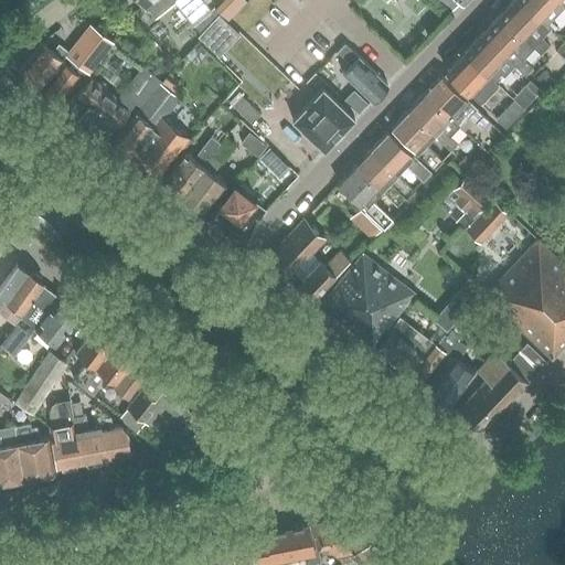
[(203,0),(141,0),(145,3),(146,2),(156,14),(173,0),(174,0),(181,7),(194,23),(211,10),(203,0)]
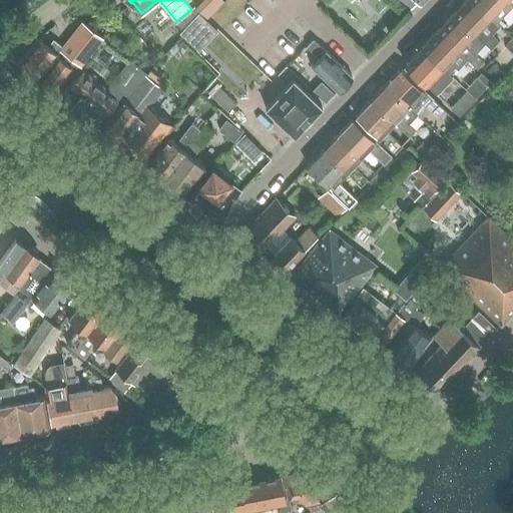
[(333,0),(330,3),(359,36),(377,21),(360,2),(363,0),(333,0)]
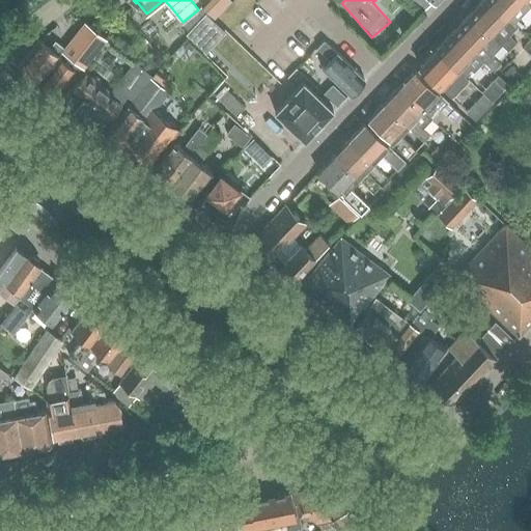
[(415,0),(424,8),(431,0),(435,0),(437,1),(437,0),(415,0)]
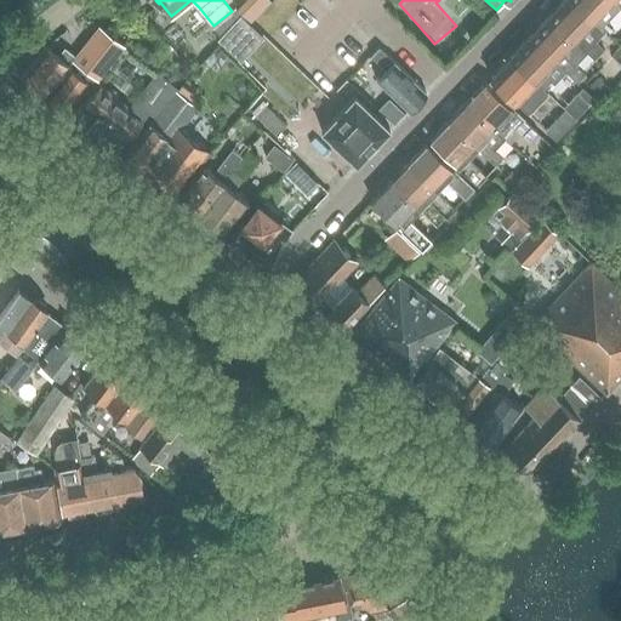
[(574,0),(565,0),(551,16),(574,39),(587,51),(594,58),(604,49),(584,29),(594,18),(574,0)]
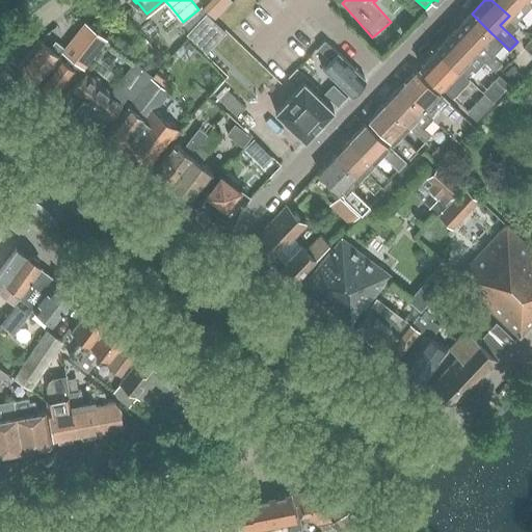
[(491,0),(509,16),(523,0),(491,0)]
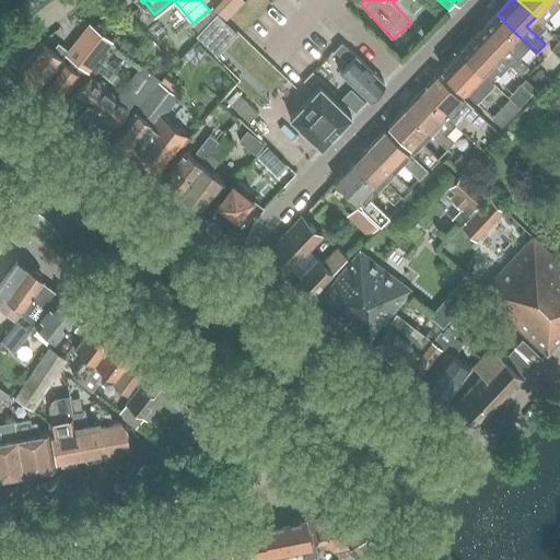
[(517,35),(497,14),(479,33),(501,54),(508,61),(521,73),(528,66),(520,57),(529,46),(517,35)]
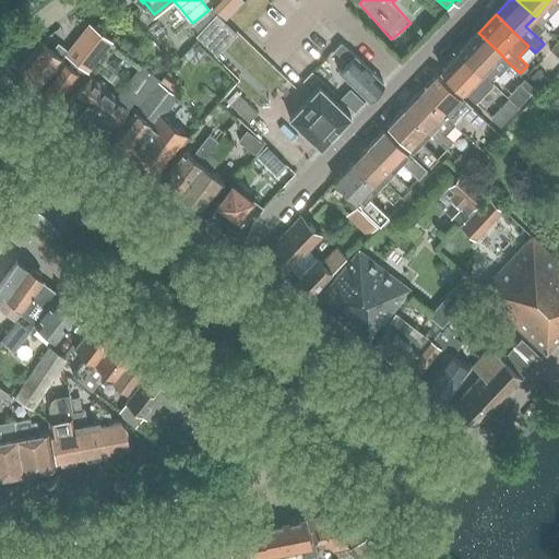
[(20,70),(19,70),(40,87),(58,100),(60,98),(78,75),(83,79),(87,74),(113,42),(90,23),(69,50),(59,43),(54,50),(42,42),(20,70)]
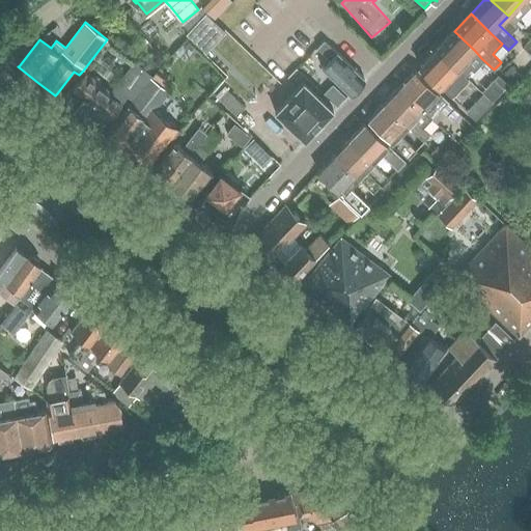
[(481,58),(475,51),(454,31),(437,49),(465,75),(481,58)]
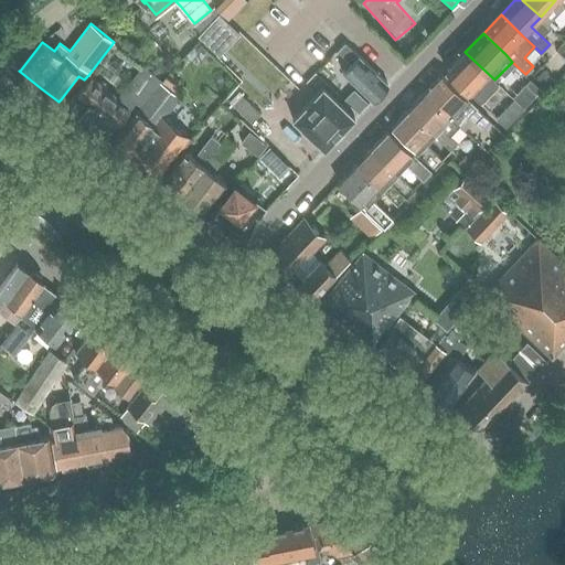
[(387,82),(345,42),(338,51),(350,63),(341,72),(371,99),(387,82)]
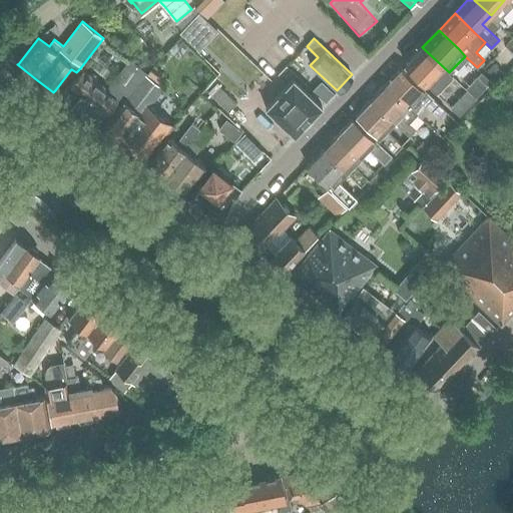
[(406,64),(425,81),(439,94),(445,88),(439,83),(449,72),(422,47),(406,64)]
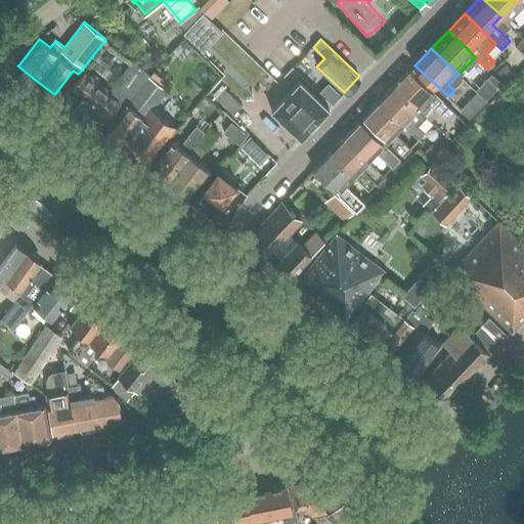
[(56,92),(60,95),(60,100),(72,108),(76,108),(82,113),(82,117),(96,128),(126,95),(131,98),(149,76),(150,75),(136,62),(111,94),(108,92),(110,90),(86,72),(84,72),(82,70),(78,74),(73,71),(56,92)]
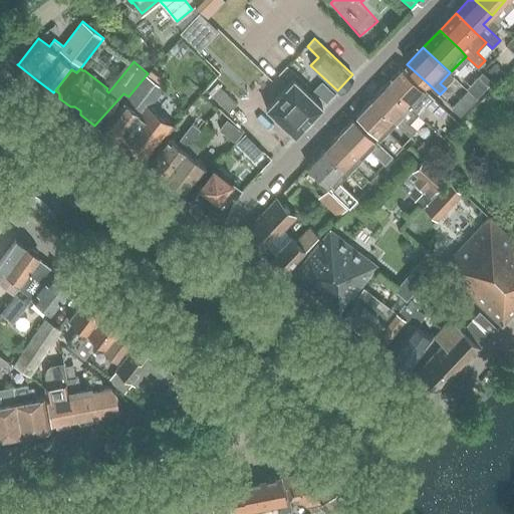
[(505,74),(497,67),(491,73),(499,81),(505,74)]
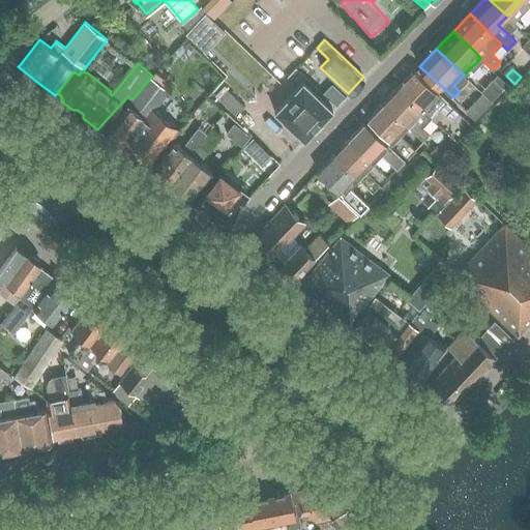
[(432,118),(439,110),(451,122),(460,113),(438,92),(438,93),(415,70),(399,87),(432,118)]
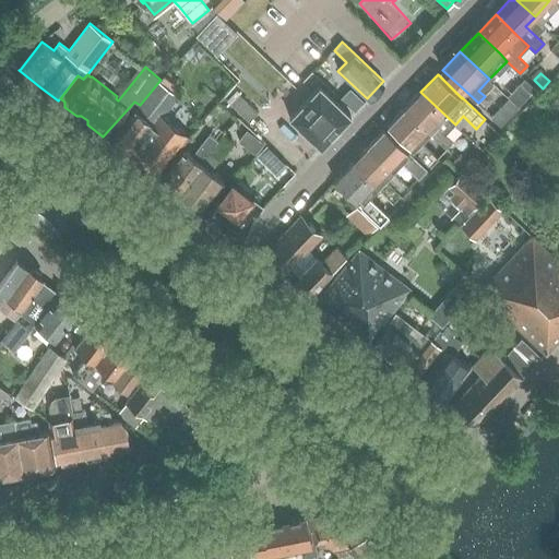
[(508,95),(519,105),(535,87),(524,78),(508,95)]
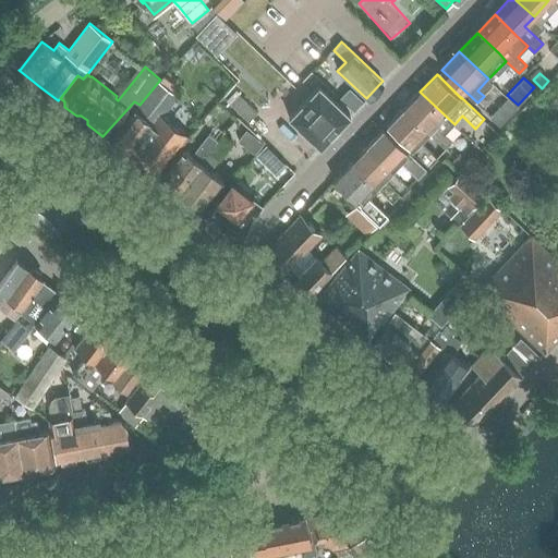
[(140,105),(110,141),(130,156),(161,114),(178,95),(159,81),(140,105)]
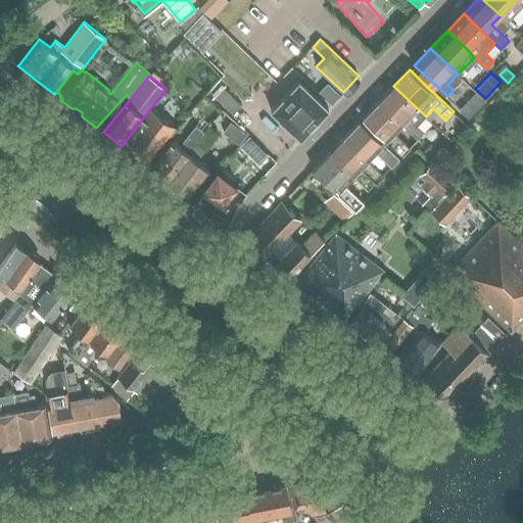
[(311,126),(328,107),(298,80),(271,109),(300,137),(311,126)]
